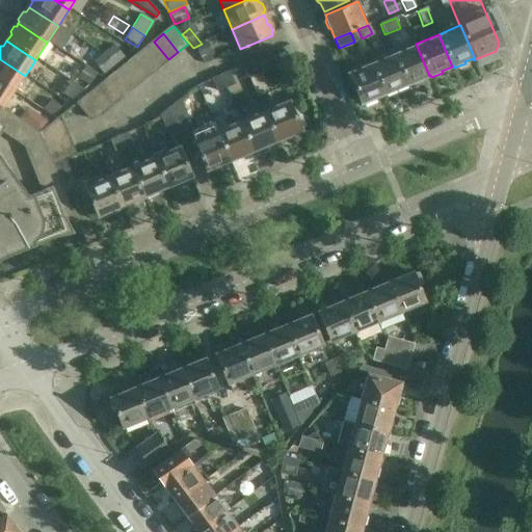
[(143,49),(158,68),(168,59),(154,42),(143,49)]
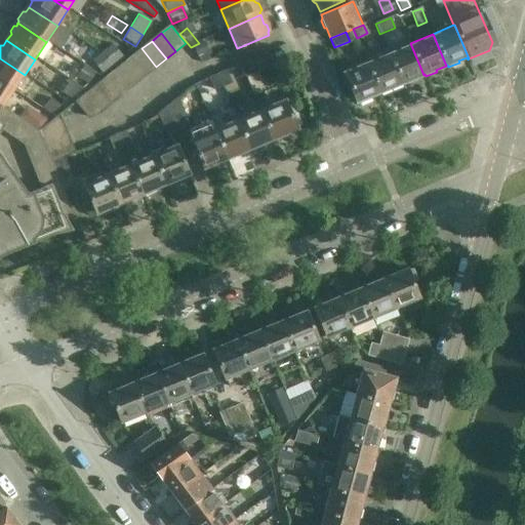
[(204,42),(193,46),(198,57),(209,53),(204,42)]
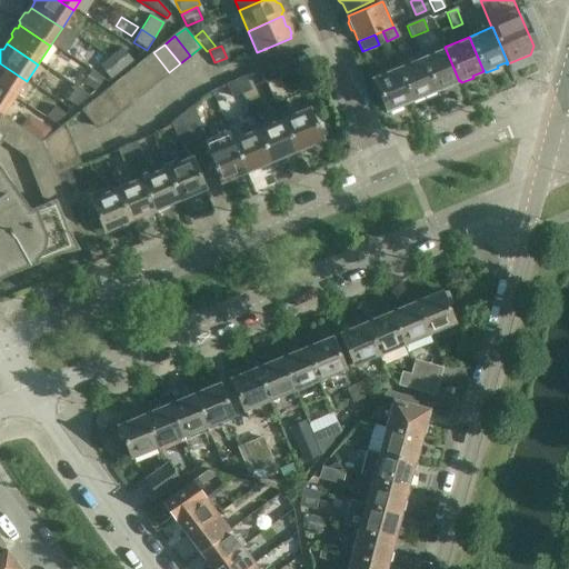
[(445,47),(420,56),(435,91),(437,90),(438,92),(450,88),(449,86),(459,81),(445,47)]
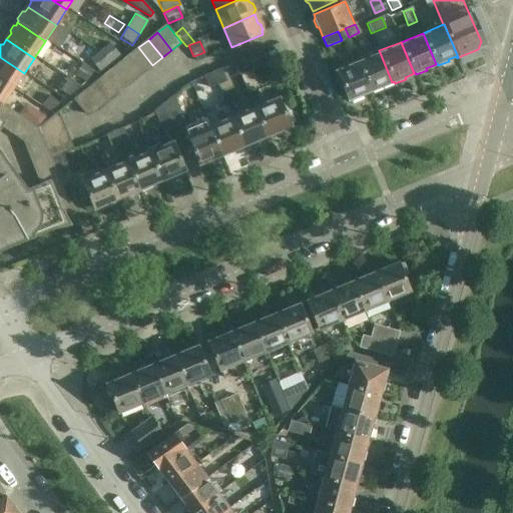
[(119,56),(109,43),(98,52),(112,62),(119,56)]
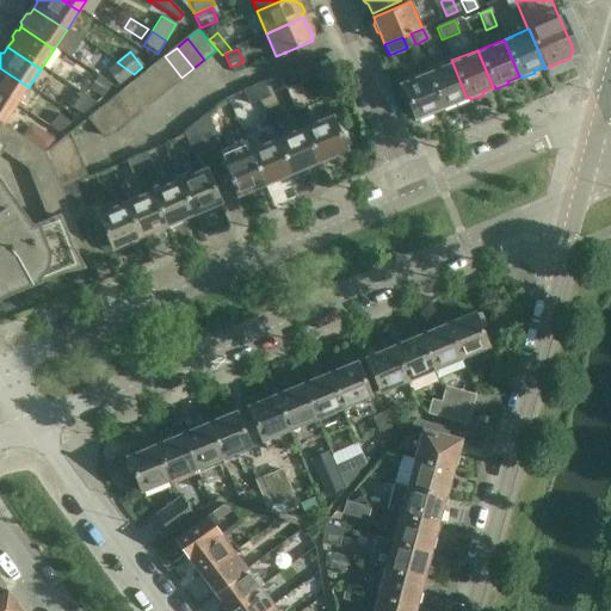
[(154,66),(171,87),(181,78),(165,56),(154,66)]
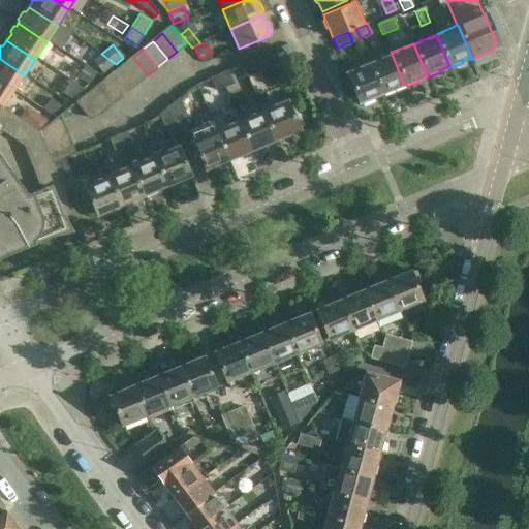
[(391,52),(369,61),(381,94),(383,93),(384,95),(396,90),(396,88),(404,85),(391,52)]
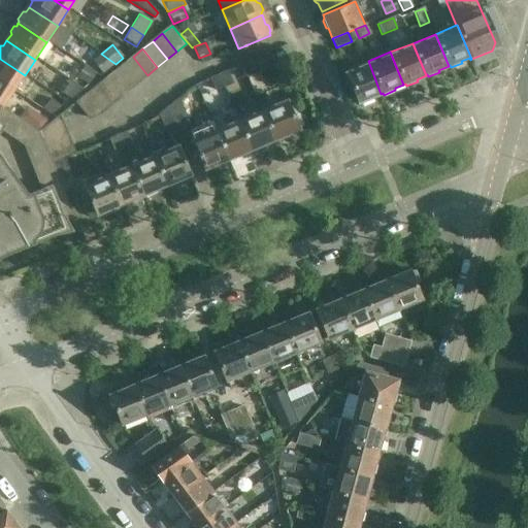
[(92,62),(102,74),(116,64),(101,54),(92,62)]
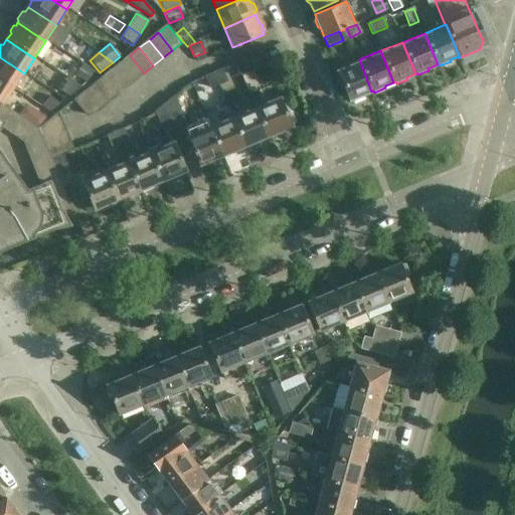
[(262,52),(235,63),(241,76),(267,65),(262,52)]
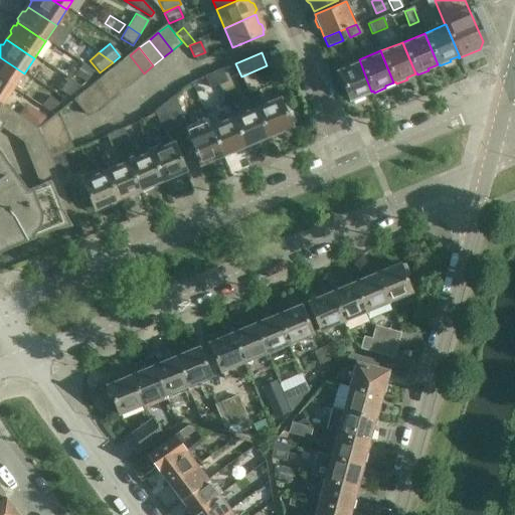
[(121,63),(134,80),(144,73),(130,55),(121,63)]
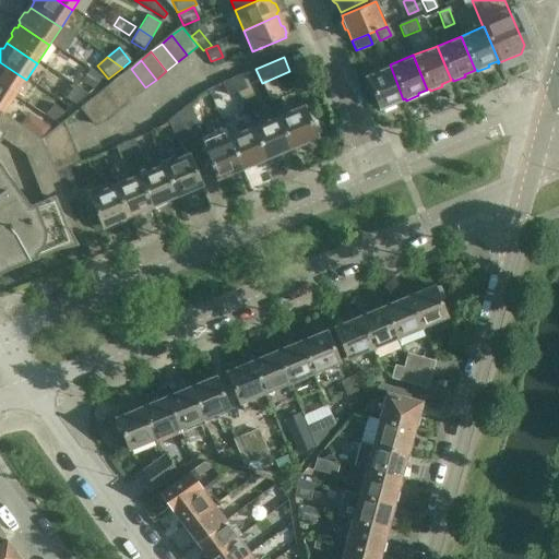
[(0,87),(15,98),(26,80),(0,62),(0,87)]
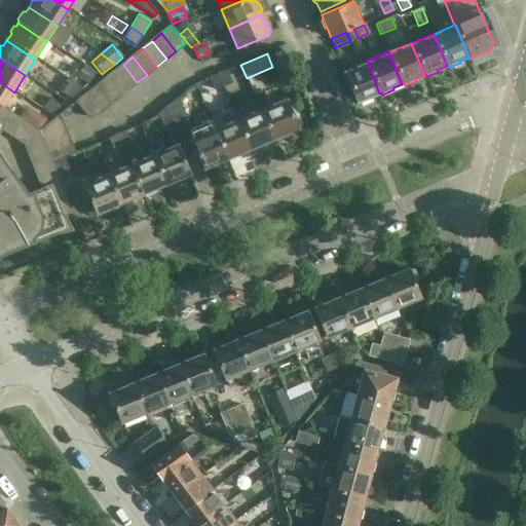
[(379,94),(367,61),(343,71),(357,103),(359,102),(359,103),(360,103),(360,104),(372,99),(371,97),(379,94)]
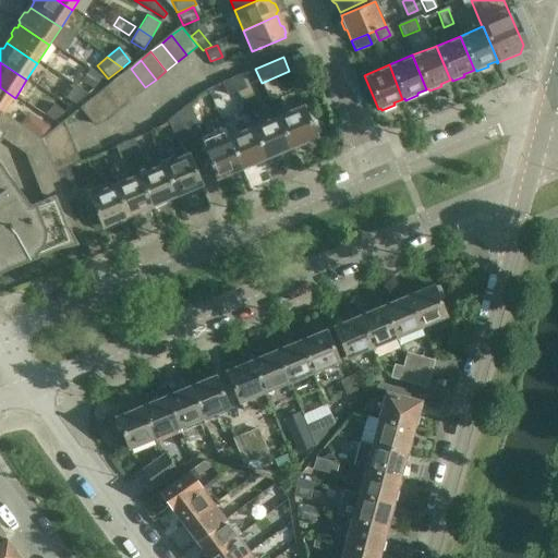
[(120,76),(135,96),(145,87),(131,69),(120,76)]
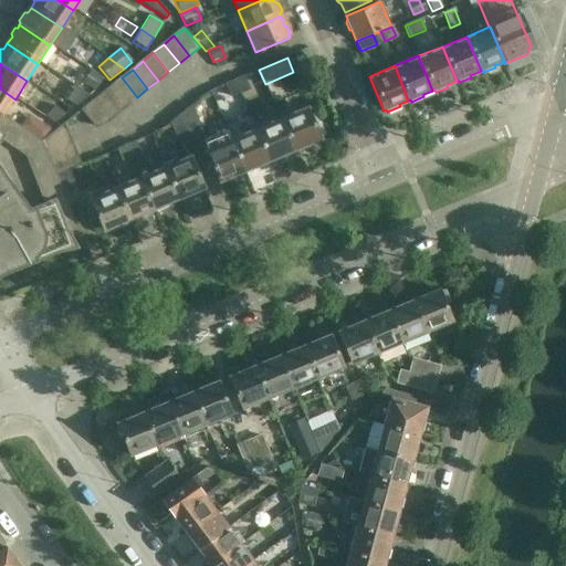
[(103,79),(90,71),(82,84),(94,92),(103,79)]
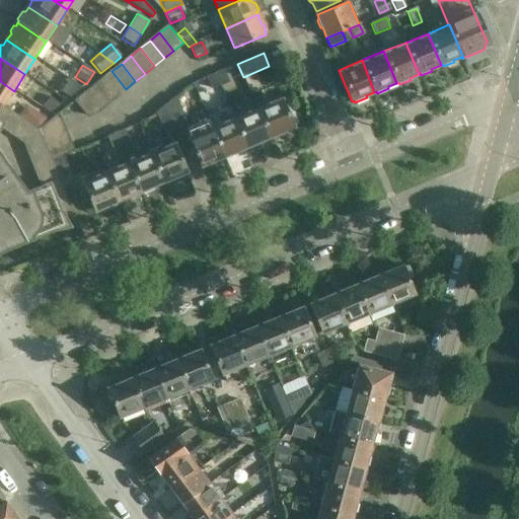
[(228,83),(222,70),(214,74),(220,86),(228,83)]
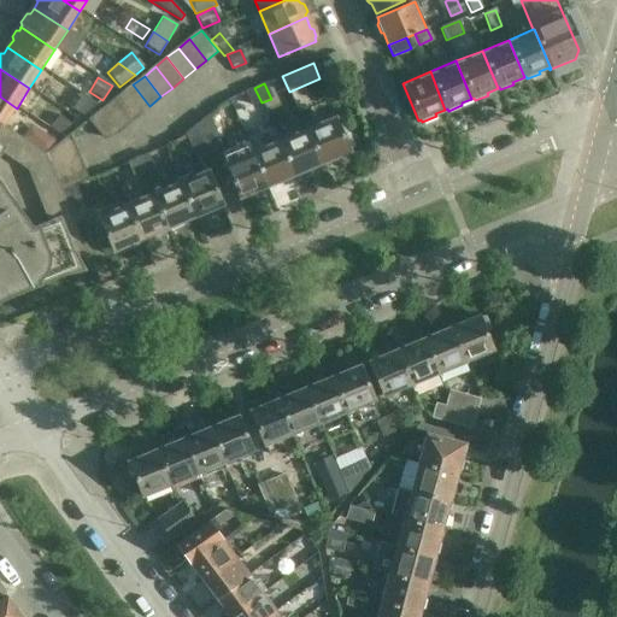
[(122,94),(137,115),(150,106),(133,84),(122,94)]
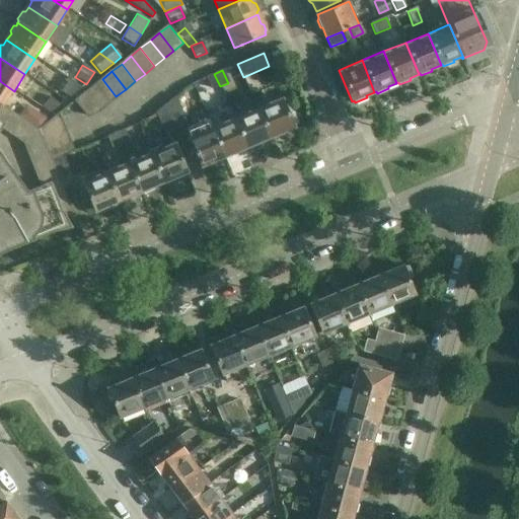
[(205,77),(211,90),(220,86),(214,74),(205,77)]
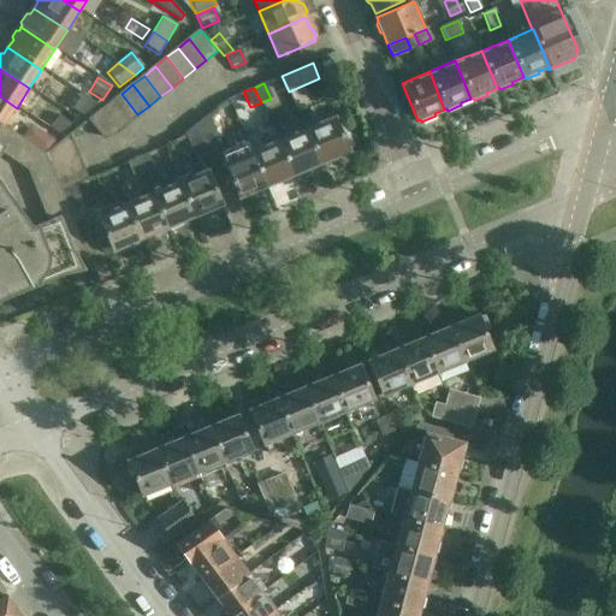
[(137,114),(122,94),(110,104),(126,124),(137,114)]
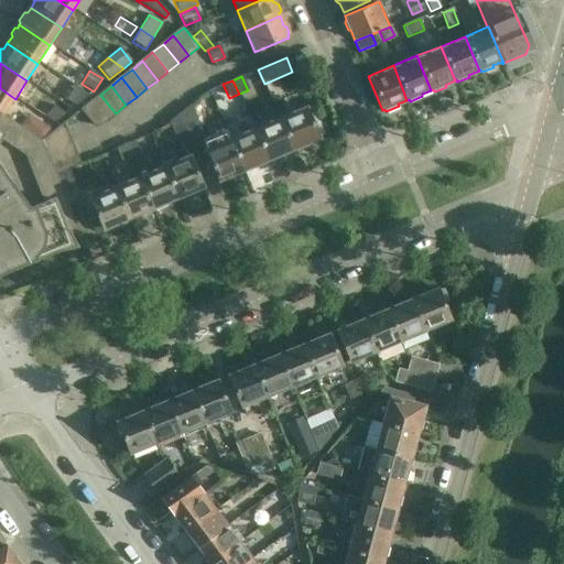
[(88,97),(74,87),(65,101),(75,108),(88,97)]
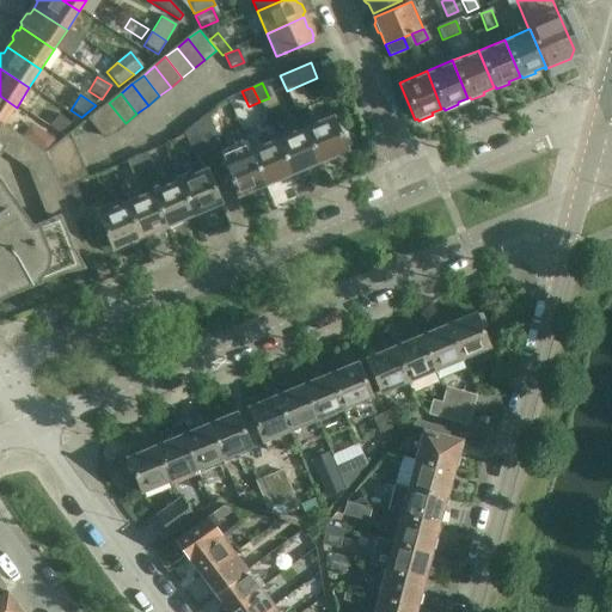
[(0,123),(4,126),(17,108),(0,96),(0,123)]
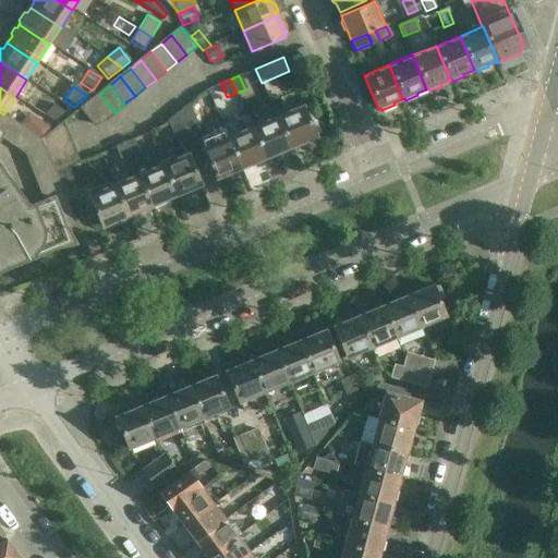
[(89,101),(104,120),(105,120),(114,112),(99,94),(89,101)]
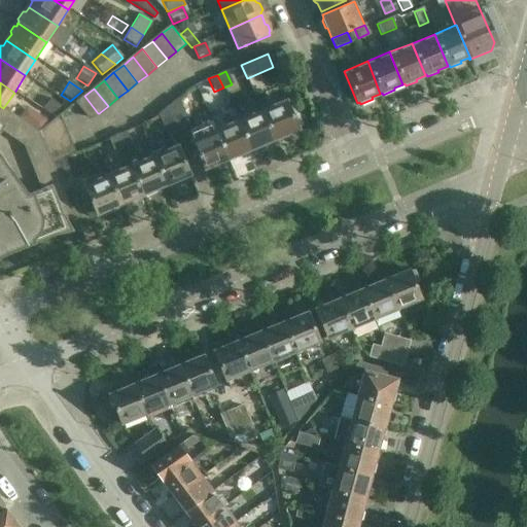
[(178,99),(178,98),(168,106),(179,132),(190,128),(182,107),(187,105),(184,95),(178,99)]
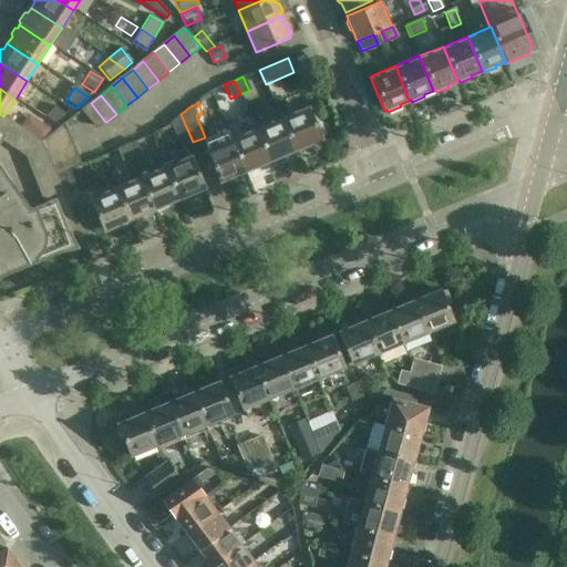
[(105,122),(91,103),(80,112),(94,127),(105,122)]
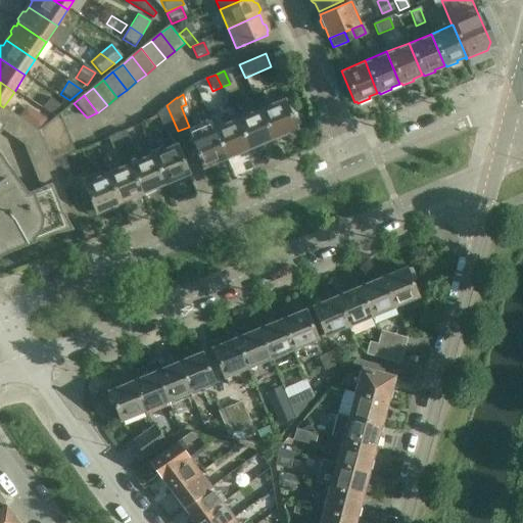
[(50,98),(42,109),(50,114),(61,106),(50,98)]
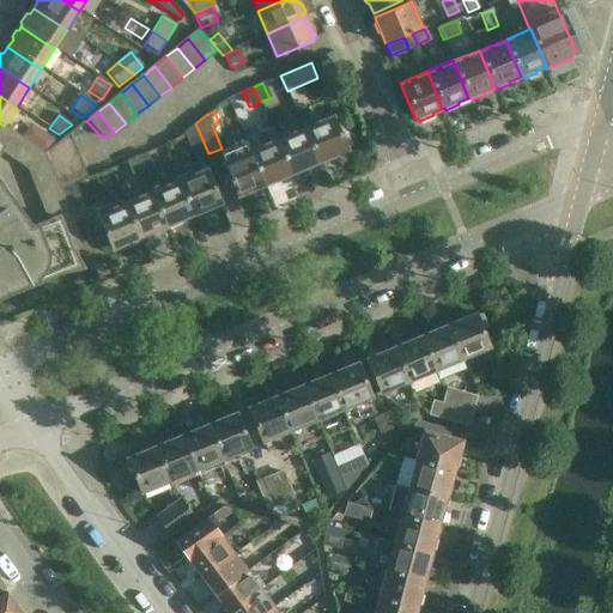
[(304,131),(317,164),(332,158),(333,159),(345,155),(345,152),(346,152),(345,149),(350,146),(346,137),(340,138),(332,119),(304,131)]
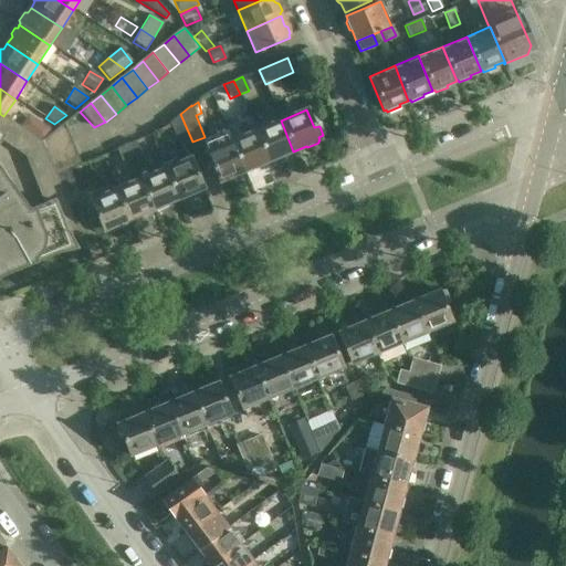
[(0,272),(69,245),(69,243),(80,239),(64,199),(66,199),(56,176),(52,166),(48,155),(42,142),(30,134),(3,116),(0,114),(0,272)]
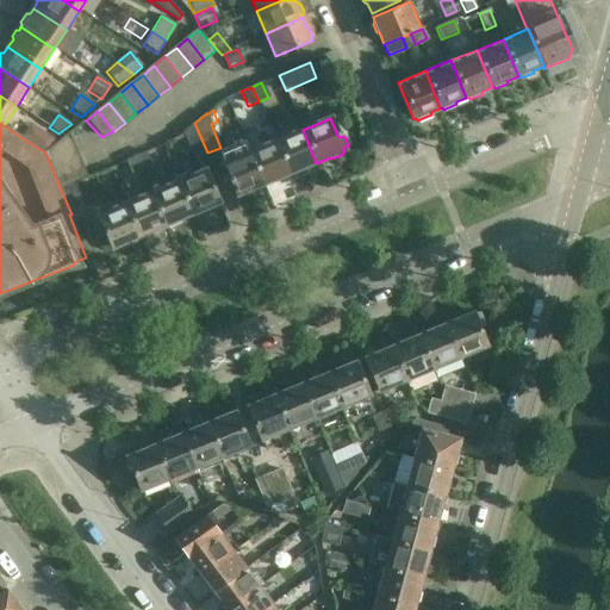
[(182,132),(193,159),(207,153),(194,123),(182,132)]
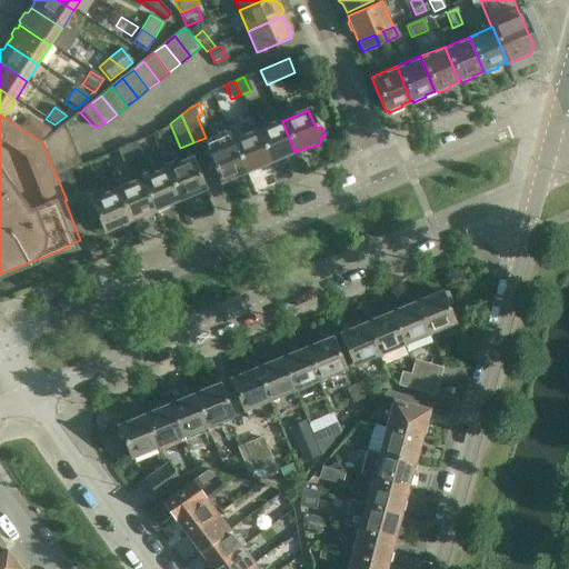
[(282,121),(257,131),(270,162),(271,162),(282,158),(282,157),(295,152),(282,121)]
